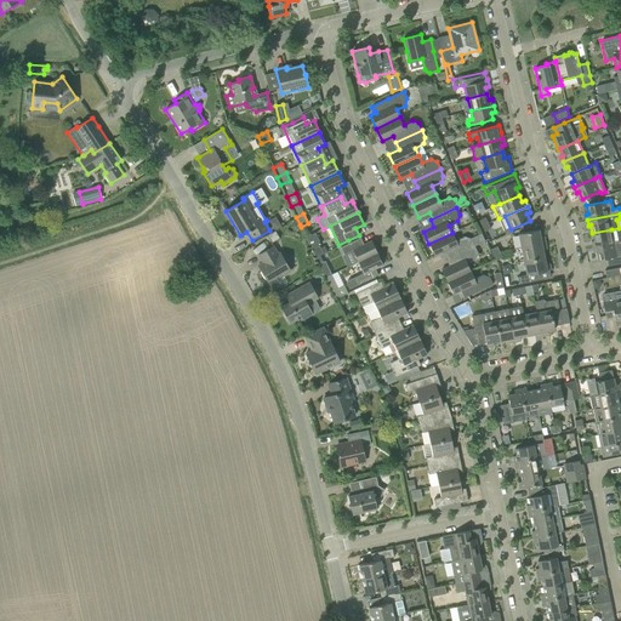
[(620,227),(619,228),(611,229),(592,233),(593,241),(591,241),(592,248),(614,243),(620,240),(620,227)]
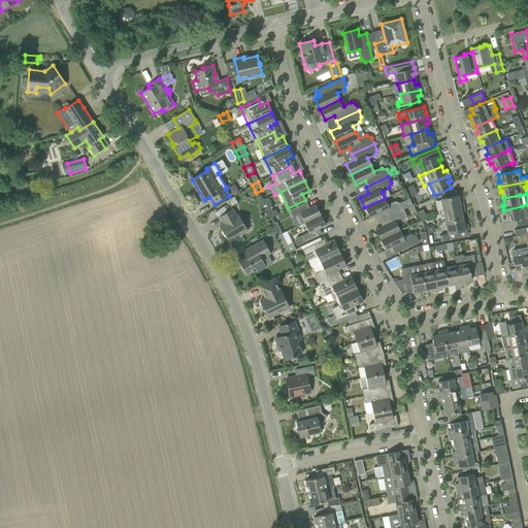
[(458,195),(448,197),(440,199),(442,210),(463,206),(462,201),(459,202),(458,195)]
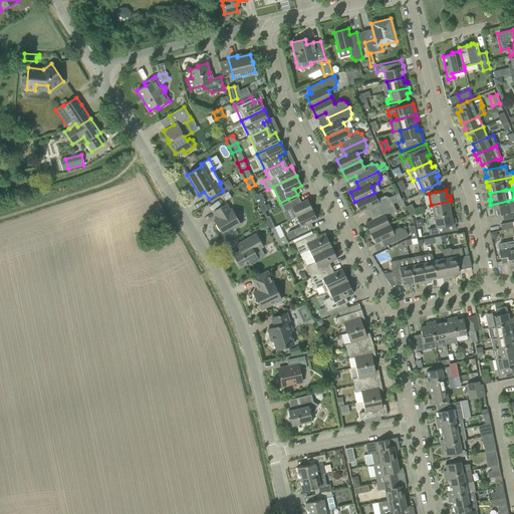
[(224,202),(231,198),(228,191),(221,195),(224,202)]
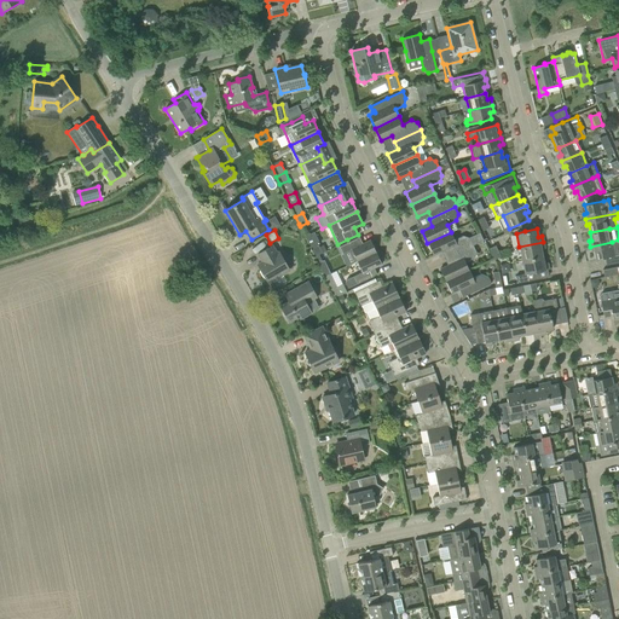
[(479,233),(469,238),(463,236),(455,239),(451,232),(427,243),(433,255),(444,250),(447,258),(473,246),(482,241),(479,233)]
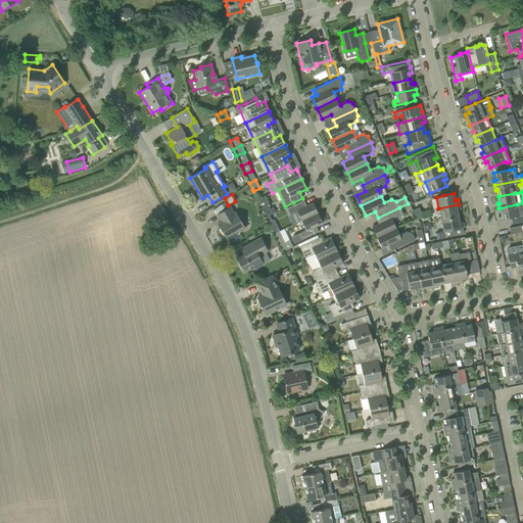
[(303,200),(294,204),(286,208),(289,215),(297,211),(301,221),(318,214),(313,203),(306,206),(303,200)]
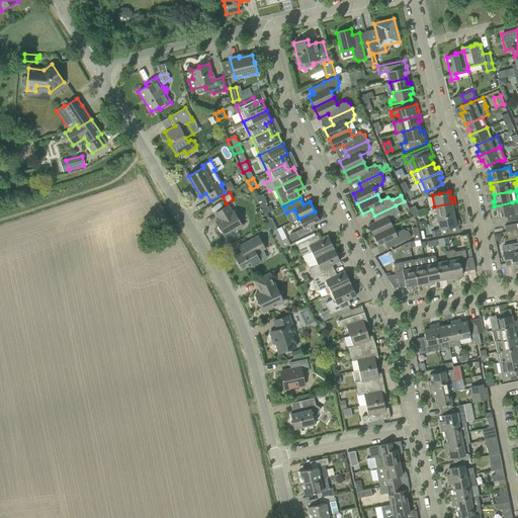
[(517,200),(512,202),(494,206),(495,210),(497,210),(499,218),(505,216),(507,223),(517,220),(517,200)]
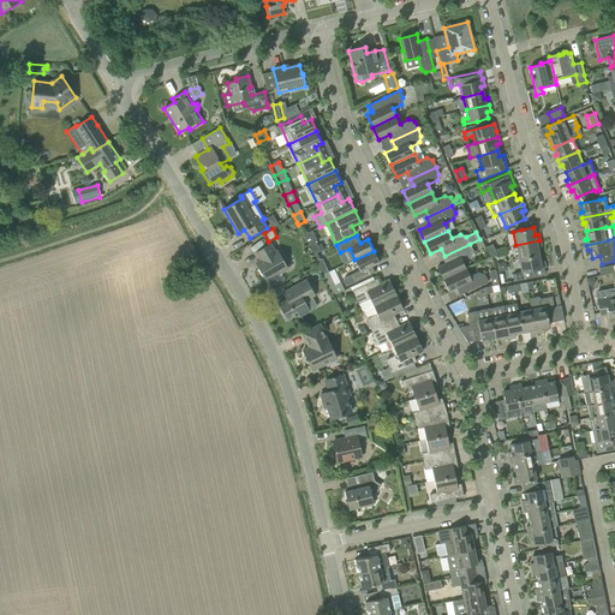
[(541,248),(539,240),(515,245),(519,258),(538,255),(537,248),(541,248)]
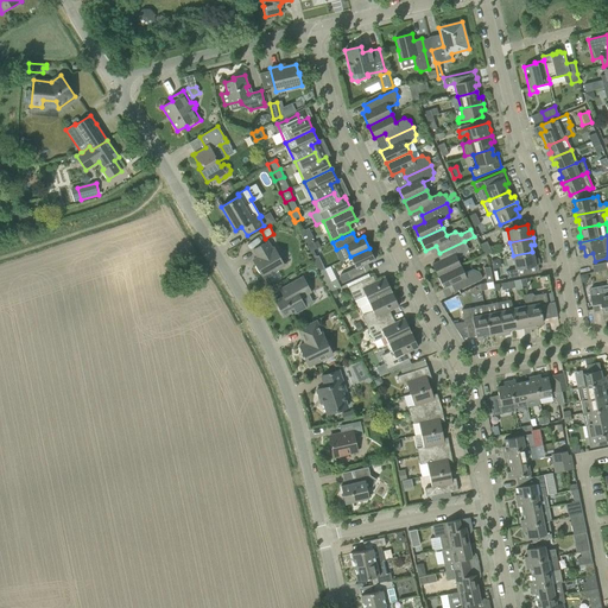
[(312,240),(304,244),(309,252),(312,251),(316,248),(314,242),(312,240)]
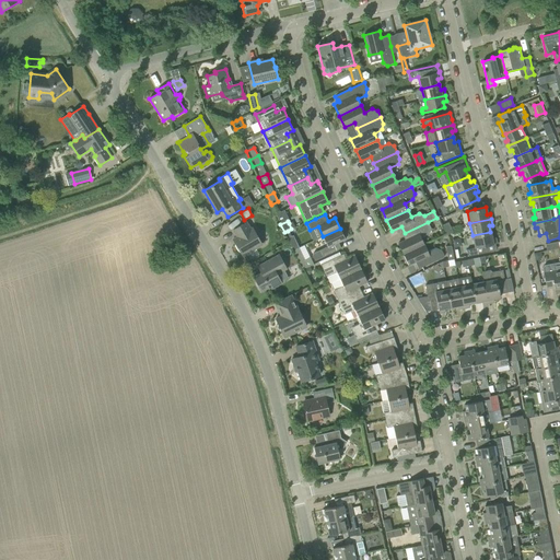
[(246,222),(242,224),(233,230),(236,237),(233,240),(235,244),(234,244),(238,253),(240,252),(243,256),(261,245),(252,228),(251,229),(246,222)]
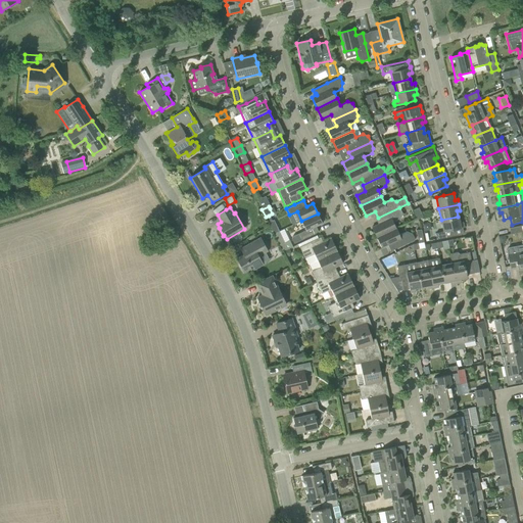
[(402,214),(399,207),(378,218),(380,224),(372,228),(376,238),(396,229),(393,222),(400,219),(402,214)]
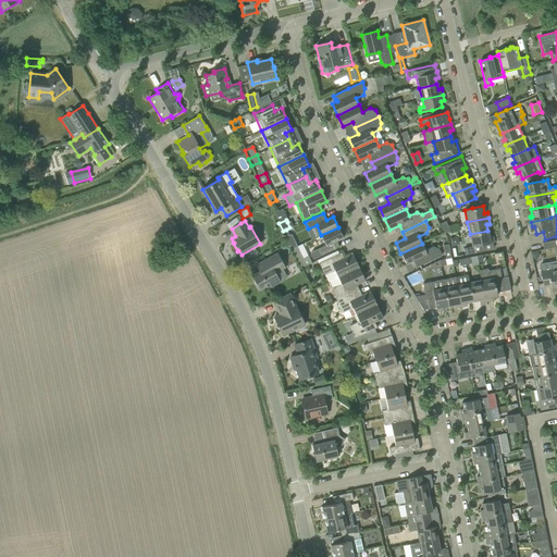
[(343,238),(338,227),(321,235),(325,245),(318,249),(311,251),(310,255),(313,259),(321,256),(339,247),(336,242),(343,238)]
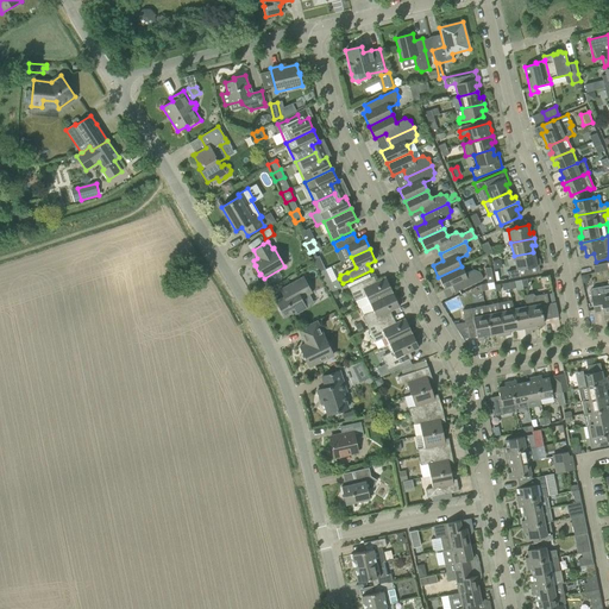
[(319,256),(316,257),(313,251),(309,252),(319,272),(325,269),(319,256)]
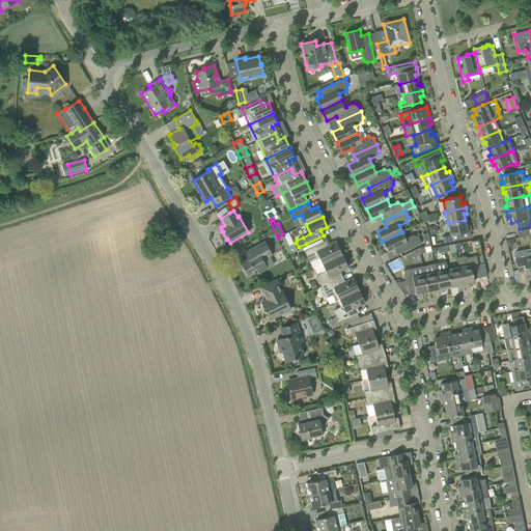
[(458,233),(471,231),(470,225),(467,226),(465,220),(448,223),(450,235),(443,236),(444,243),(459,240),(458,233)]
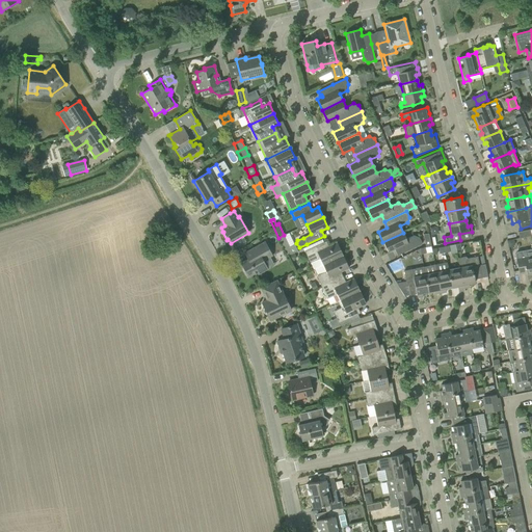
[(530,230),(517,232),(519,238),(531,236),(530,230)]
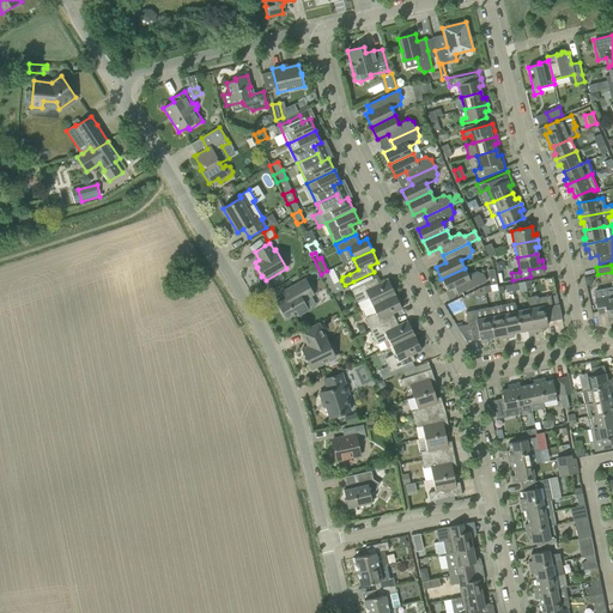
[(468,275),(465,268),(441,279),(447,291),(457,286),(461,293),(486,281),(483,273),(477,272),(468,275)]
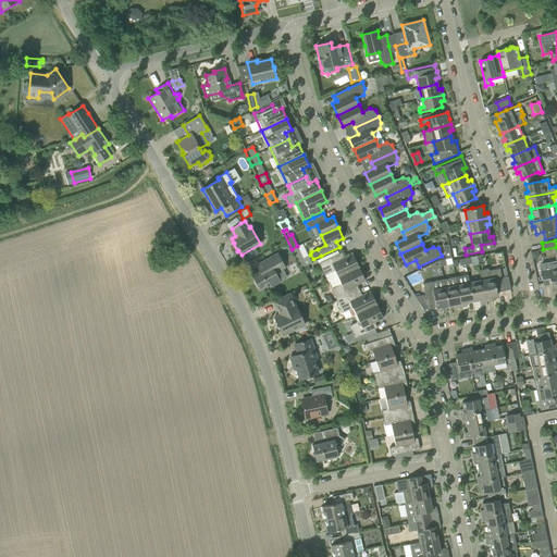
[(297,246),(292,249),(297,262),(300,268),(305,267),(311,263),(308,257),(304,259),(297,246)]
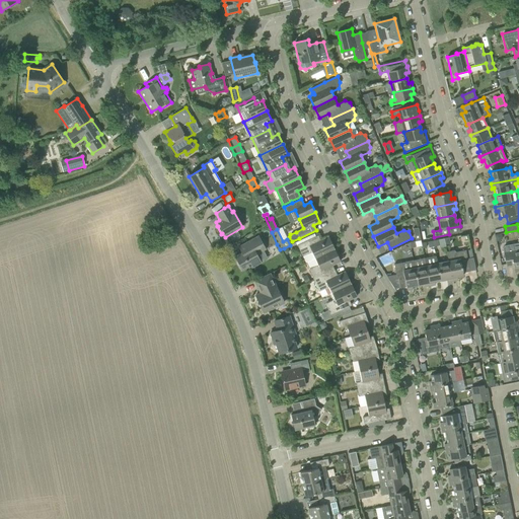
[(258,235),(250,240),(238,247),(241,253),(234,256),(236,260),(235,261),(238,266),(239,265),(242,271),(249,266),(251,268),(260,264),(262,263),(256,254),(266,249),(258,235)]
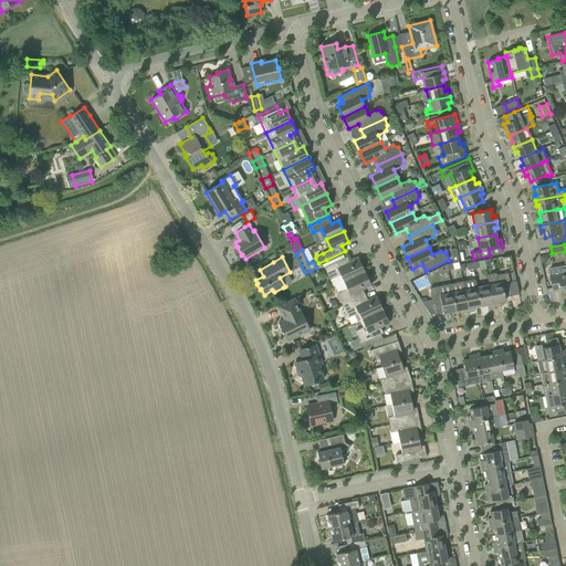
[(344,258),(334,262),(324,268),(329,279),(331,280),(338,275),(342,283),(365,272),(358,259),(347,263),(344,258)]
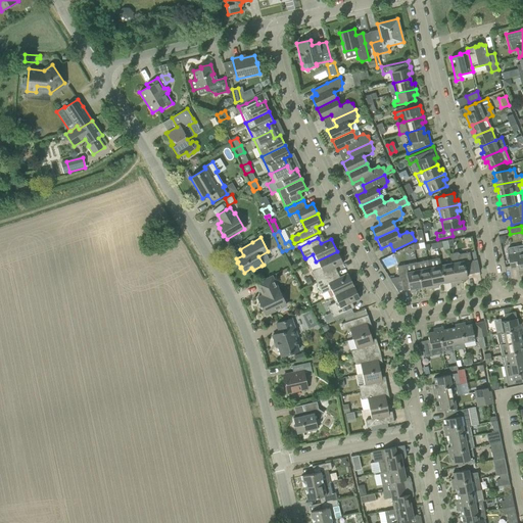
[(522,270),(522,250),(516,252),(516,248),(513,247),(508,248),(507,250),(510,270),(517,268),(518,271),(522,270)]
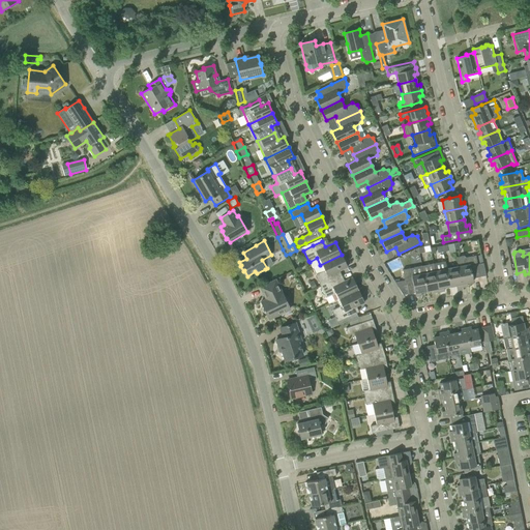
[(348,267),(342,255),(320,265),(323,271),(316,274),(315,275),(320,286),(339,277),(336,272),(348,267)]
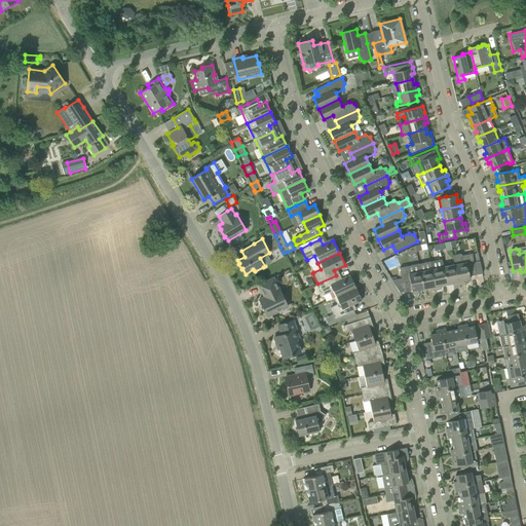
[(472,254),(462,256),(460,254),(452,256),(454,264),(458,285),(463,284),(463,280),(470,279),(468,276),(476,274),(472,254)]
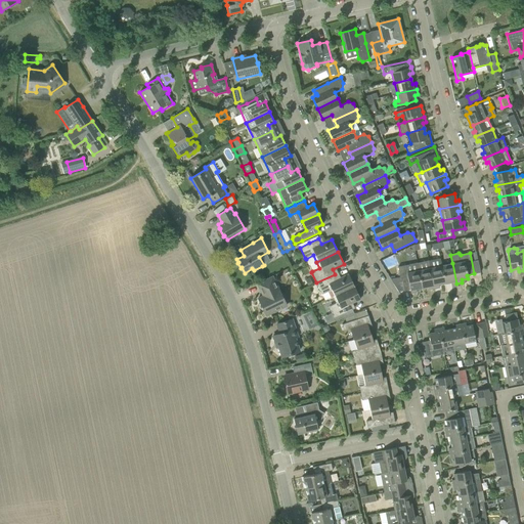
[(456,284),(452,263),(441,266),(444,284),(450,281),(451,286),(456,284)]
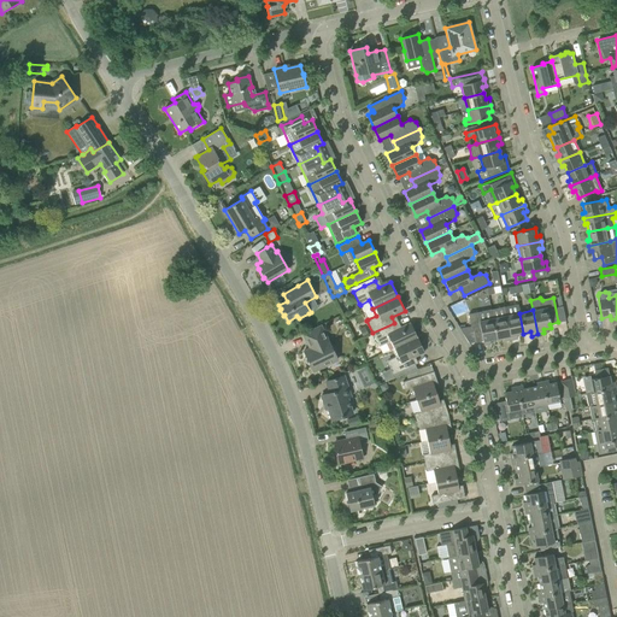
[(497,339),(493,318),(480,321),(479,312),(468,315),(470,327),(472,327),(475,342),(482,341),(483,345),(491,344),(489,340),(497,339)]
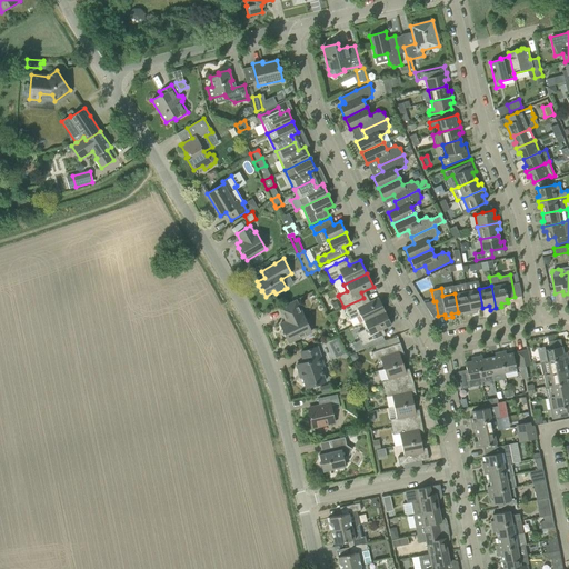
[(482,308),(479,289),(467,291),(471,313),(477,312),(476,309),(482,308)]
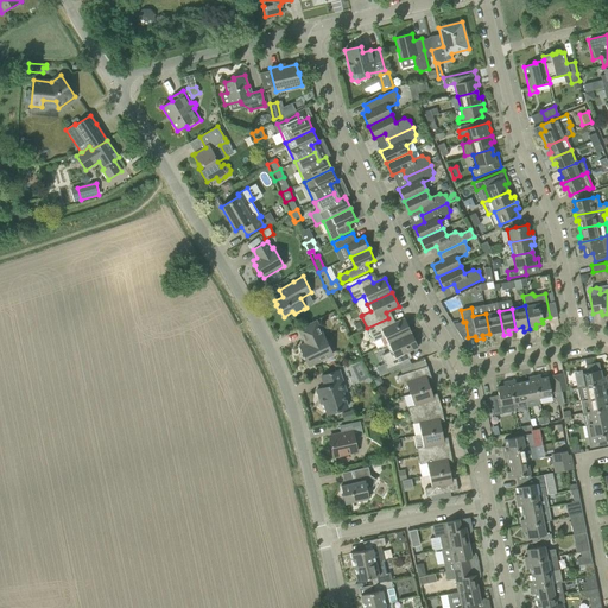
[(504,335),(499,311),(486,314),(489,334),(496,333),(498,336),(504,335)]
